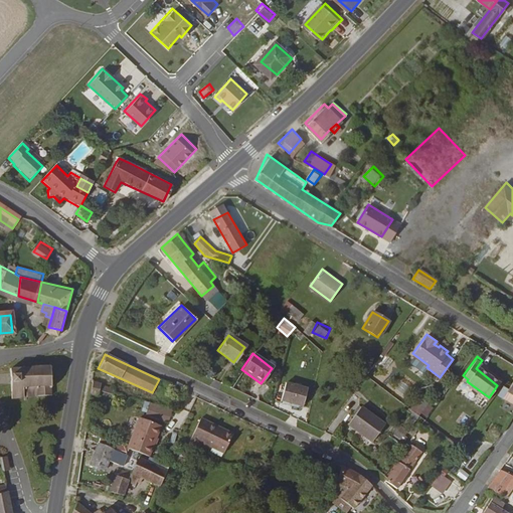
[(485,367),(487,363),(482,360),(476,368),(497,385),(501,379),(485,367)]
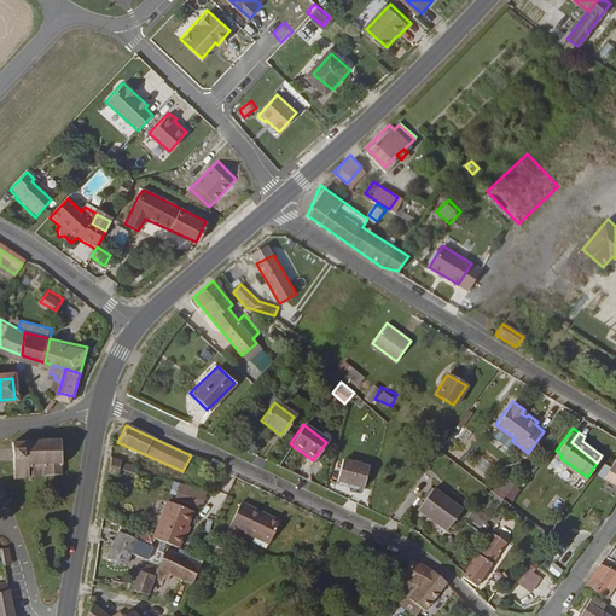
[(15,441),(17,476),(30,475),(30,478),(35,477),(35,474),(46,474),(64,472),(63,439),(15,441)]
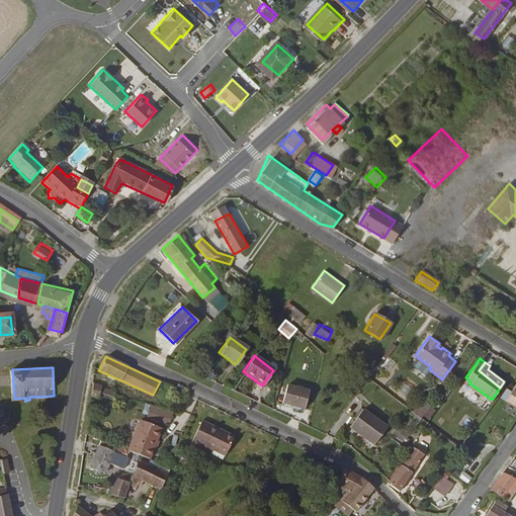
[(411,395),(415,385),(406,381),(402,391),(411,395)]
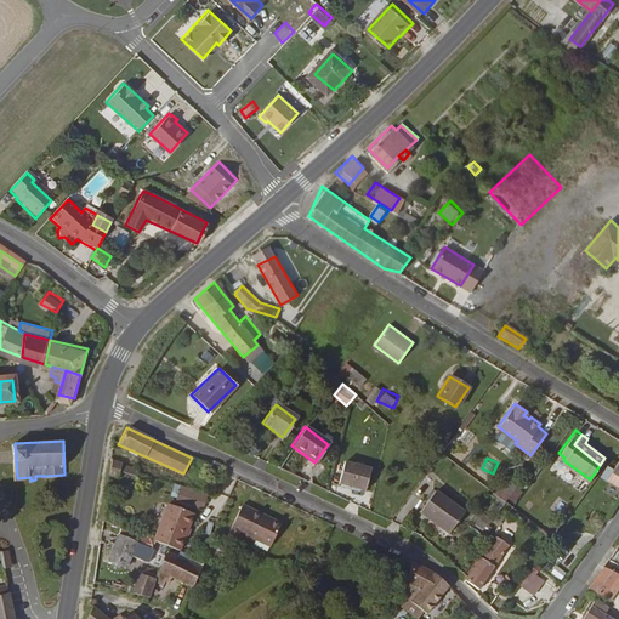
[(115,459),(114,466),(140,471),(141,463),(115,459)]
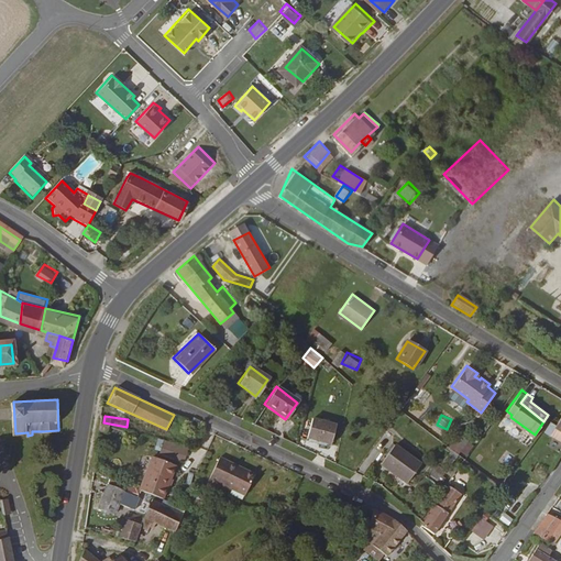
[(305,439),(328,447),(334,429),(311,420),(305,439)]
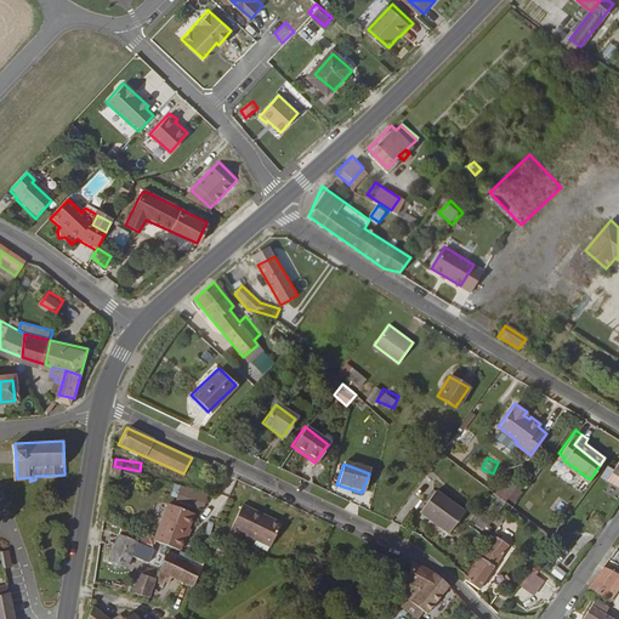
[(509,476),(499,490),(517,503),(527,488),(509,476)]
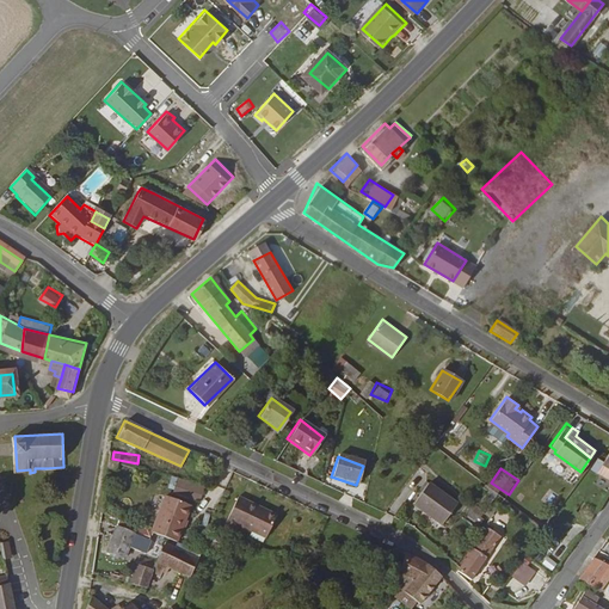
[(204,499),(208,483),(174,473),(170,491),(204,499)]
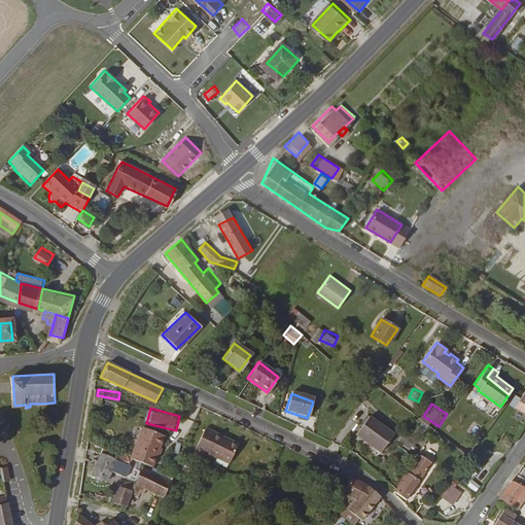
[(355,435),(381,453),(394,434),(369,417),(355,435)]
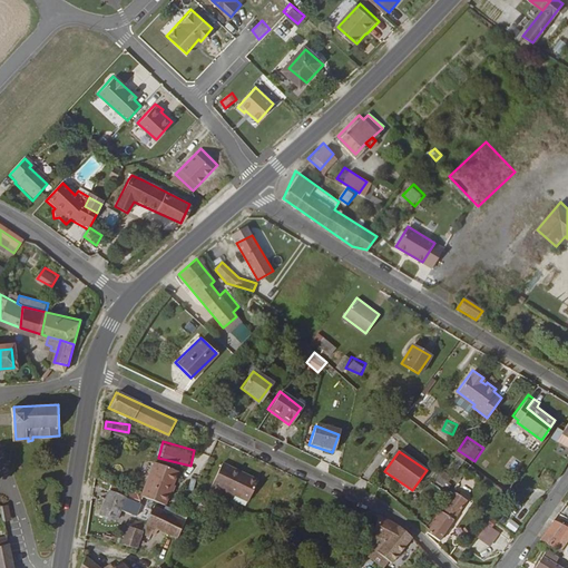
[(140,492),(166,505),(182,472),(157,460),(140,492)]
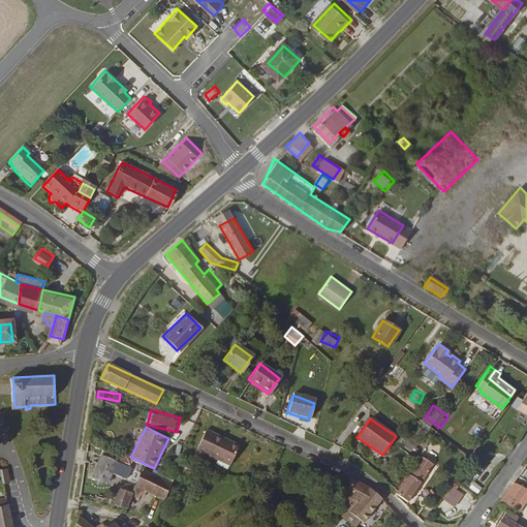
[(211,453),(235,464),(244,444),(211,429),(199,453),(209,457),(211,453)]
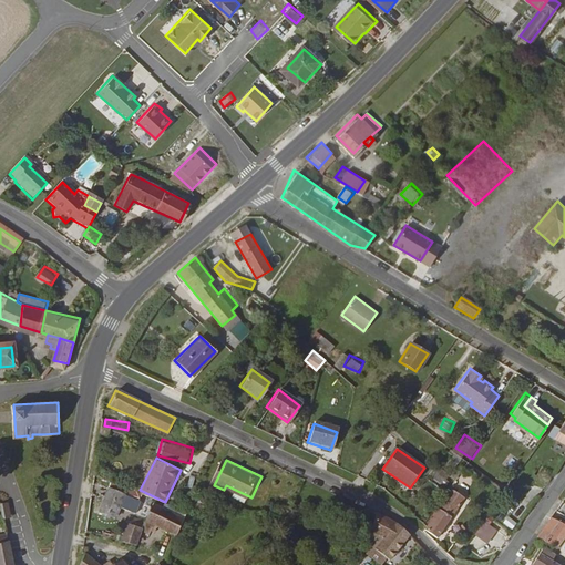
[(545,468),(536,476),(544,484),(553,475),(545,468)]
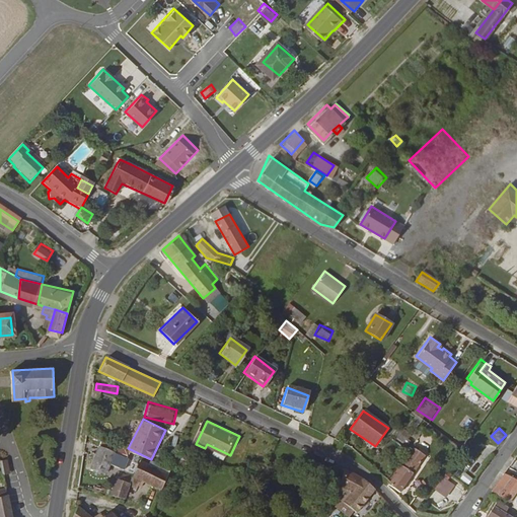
[(413,440),(414,433),(400,430),(399,438),(413,440)]
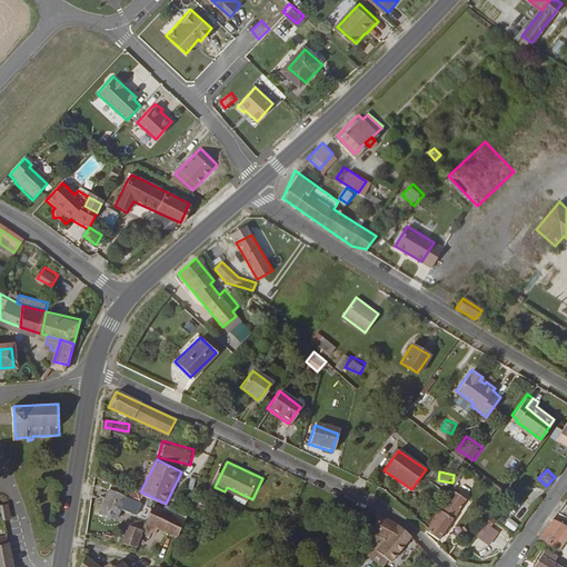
[(101,509),(116,517),(128,495),(113,487),(101,509)]
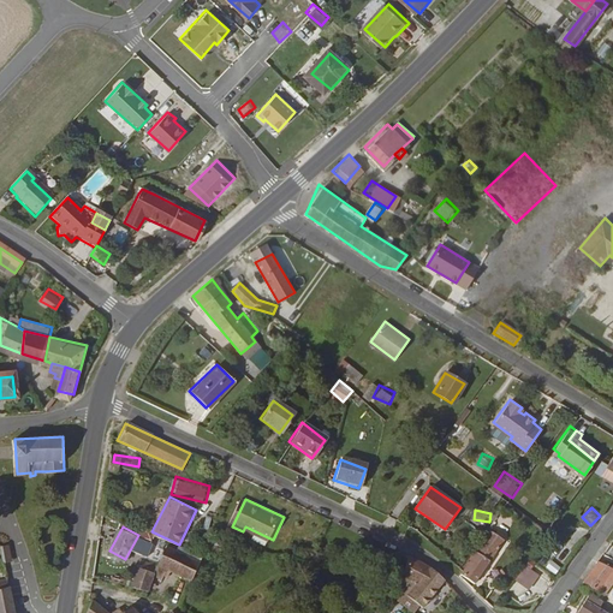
[(489,529),(462,567),(460,570),(458,573),(474,583),(504,539),(489,529)]
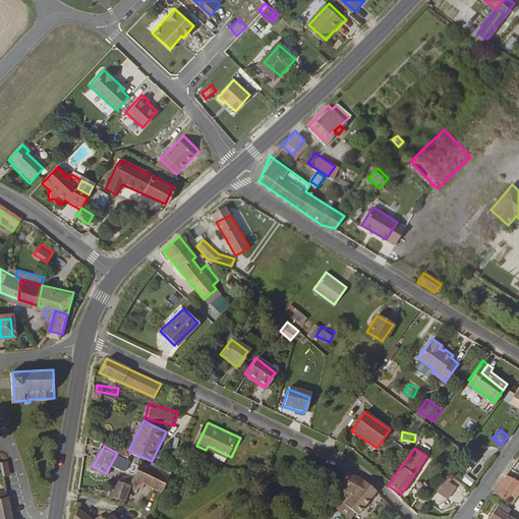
[(7,475),(14,472),(10,458),(2,461),(7,475)]
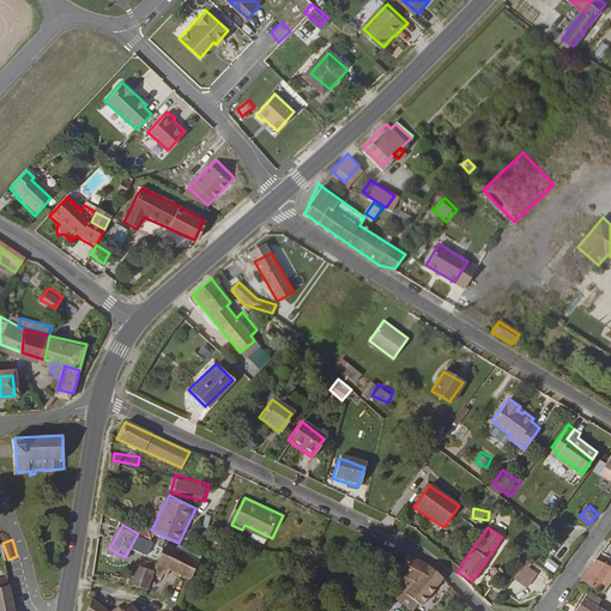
[(177,569),(186,573),(195,554),(168,543),(159,562),(144,556),(133,582),(150,586),(156,572),(165,575),(168,573),(174,575),(177,569)]
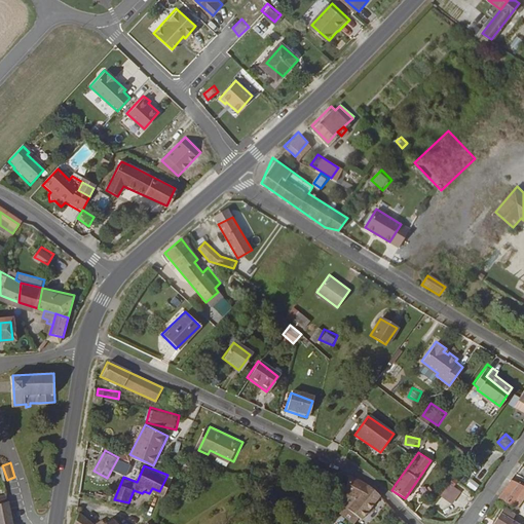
[(357,497),(367,483),(351,474),(346,486),(344,488),(344,491),(357,497)]
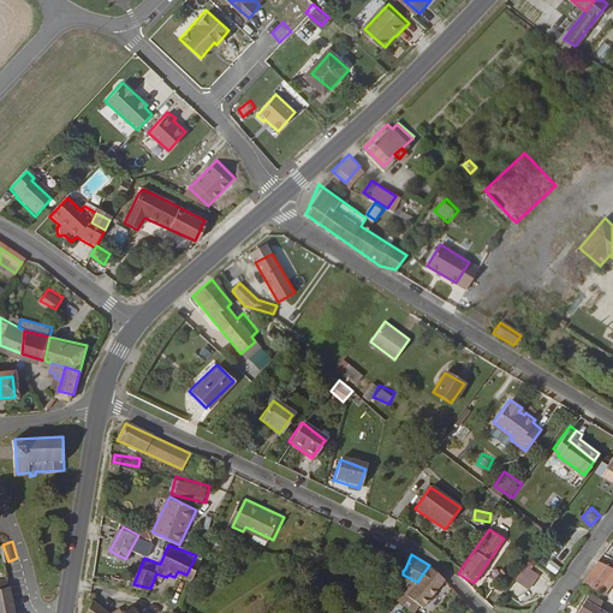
[(197,579),(206,560),(196,555),(186,575),(197,579)]
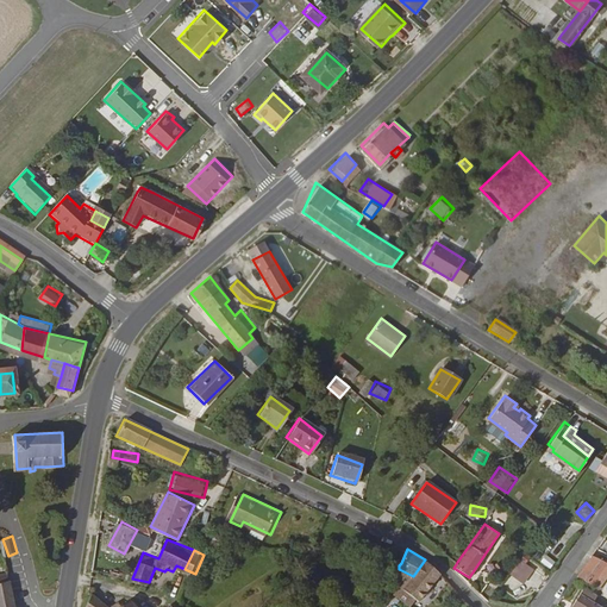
[(554,567),(559,558),(548,551),(543,559),(554,567)]
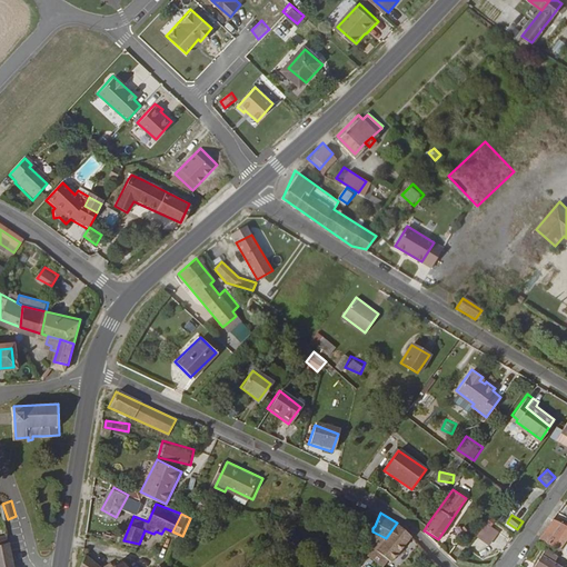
[(566,523),(557,517),(541,538),(556,546),(566,531),(566,523)]
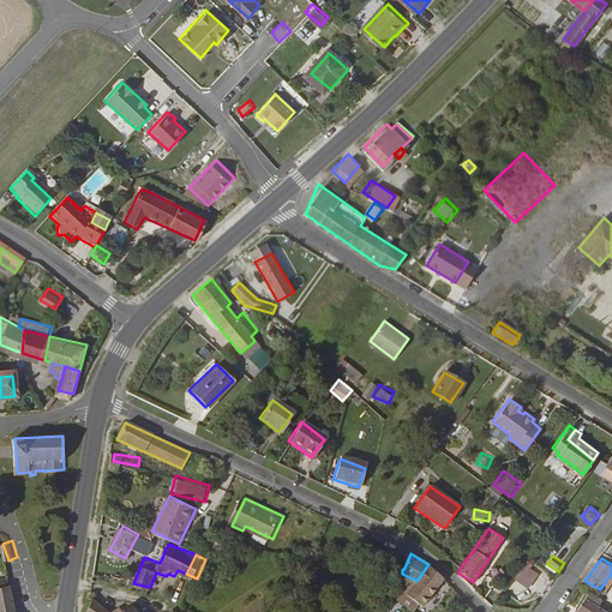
[(526,595),(541,568),(528,559),(516,579),(520,581),(515,589),(526,595)]
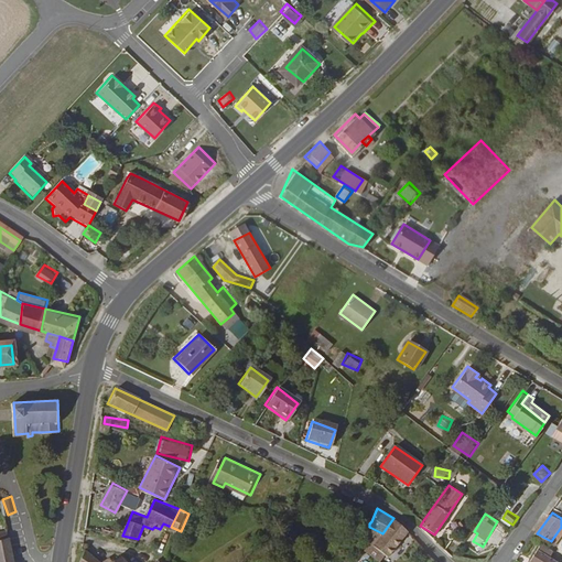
[(388,554),(407,529),(393,518),(382,533),(369,527),(371,533),(371,538),(375,538),(376,540),(373,543),(388,554)]
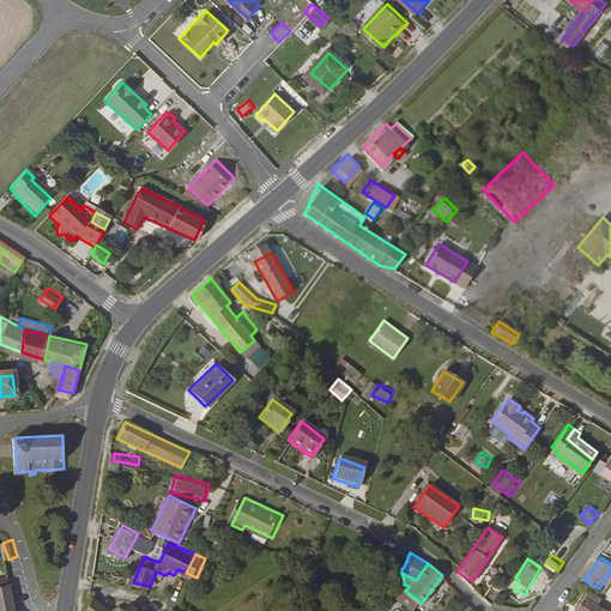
[(610,573),(599,588),(606,593),(610,587),(610,573)]
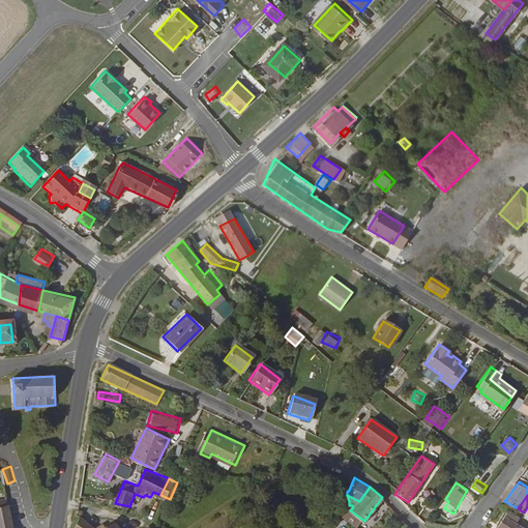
[(8,498),(0,499),(0,507),(10,506),(8,498)]
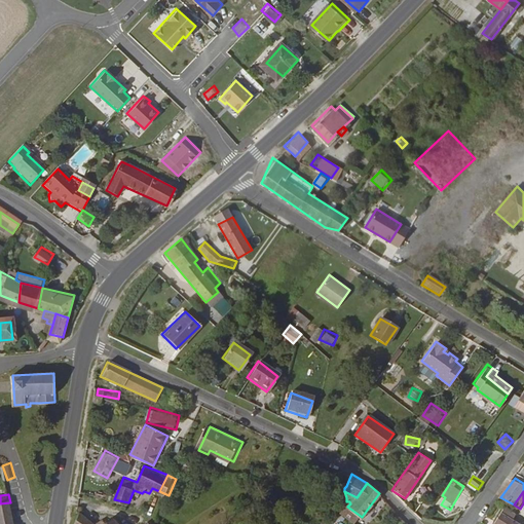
[(0,503),(0,523),(13,523),(10,502),(0,503)]
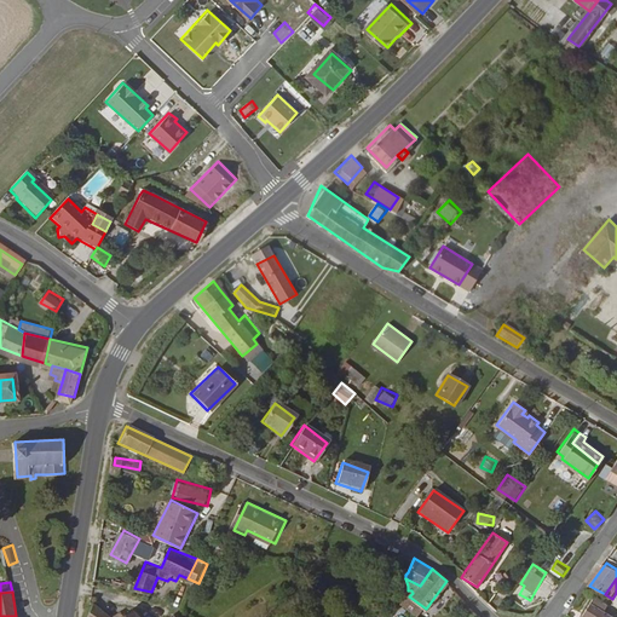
[(588,599),(576,616),(607,616),(597,611),(599,605),(588,599)]
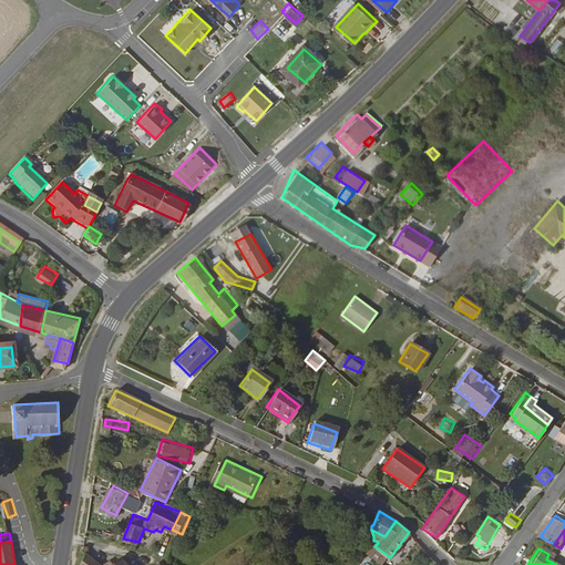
[(101,564),(89,554),(86,557),(82,564),(81,564),(101,564)]
